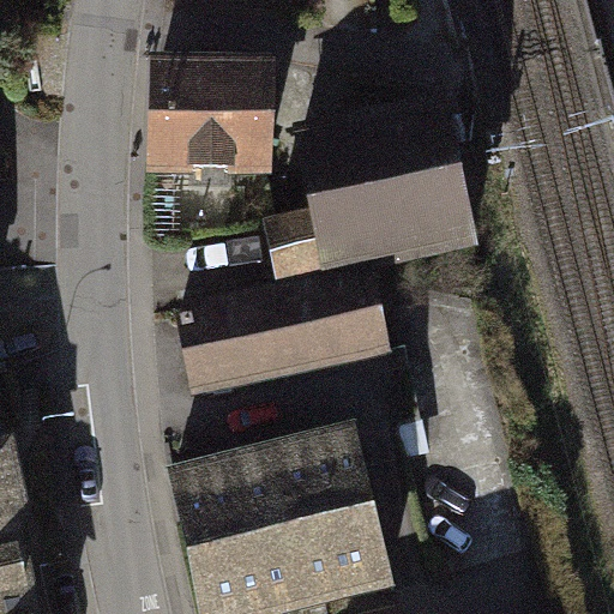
[(276,50),(148,48),(146,168),(275,170),(276,50)]
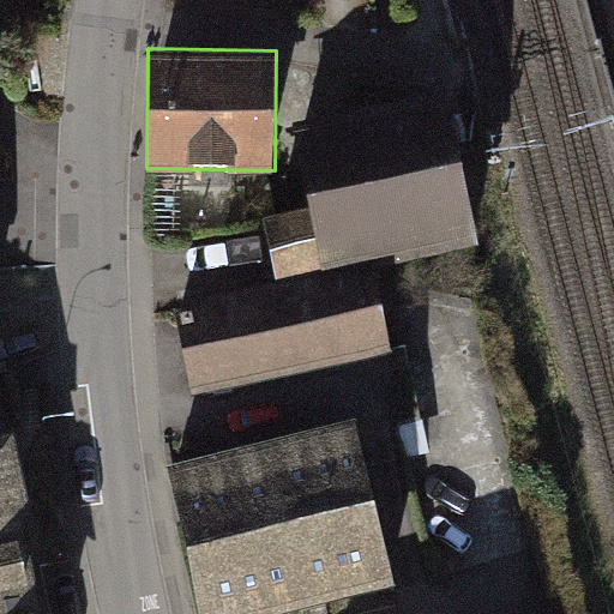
[(265,218),(276,281),(373,258),(374,266),(482,241),(447,86),(292,121),(311,205),(265,218)]
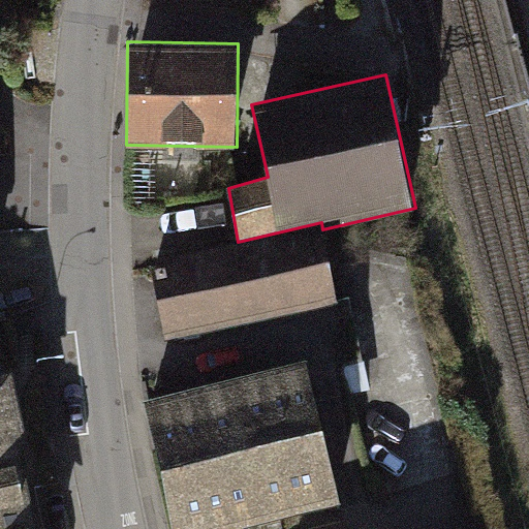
[(338,299),(322,229),(321,222),(238,242),(148,262),(165,341),(338,299)]
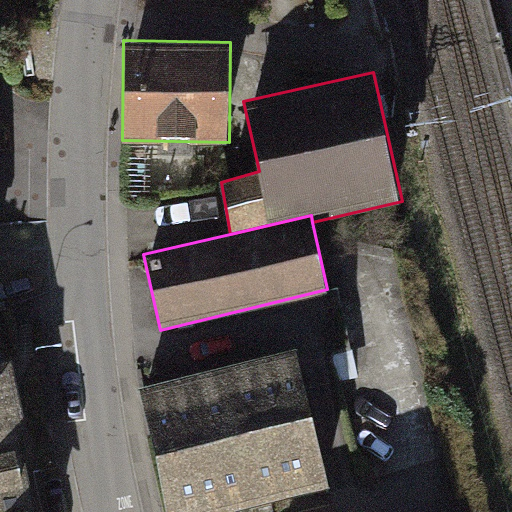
[(295,346),(137,384),(167,511),(222,511),(329,486),(295,346)]
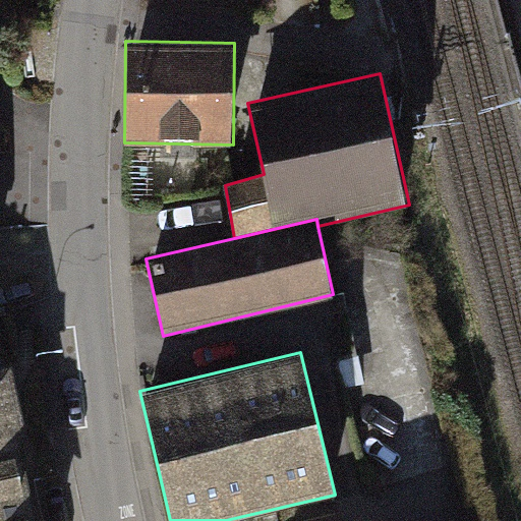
[(26,520),(0,400),(0,520),(26,520)]
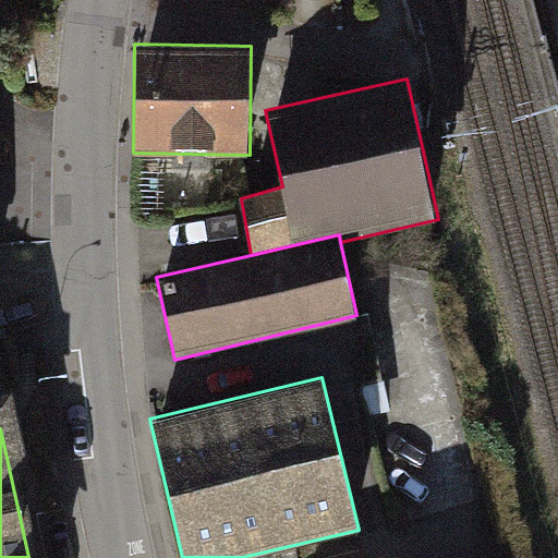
All buildings are outlined.
